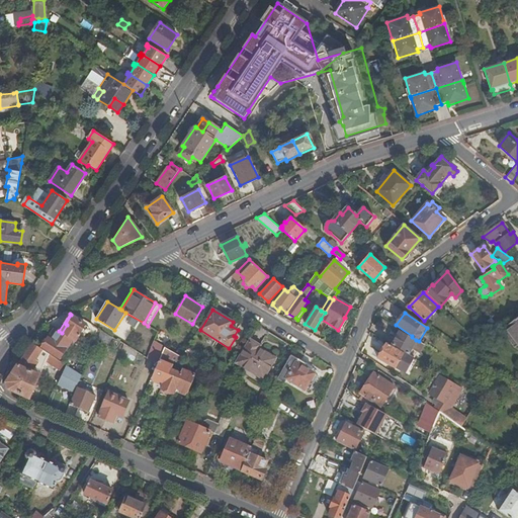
[(67,325),(62,333),(75,342),(86,324),(71,315),(66,324),(67,325)]
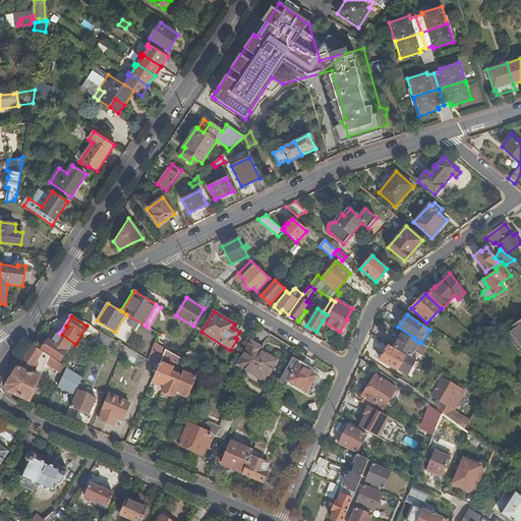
[(520,320),(508,330),(511,333),(506,336),(516,350),(520,347),(520,320)]
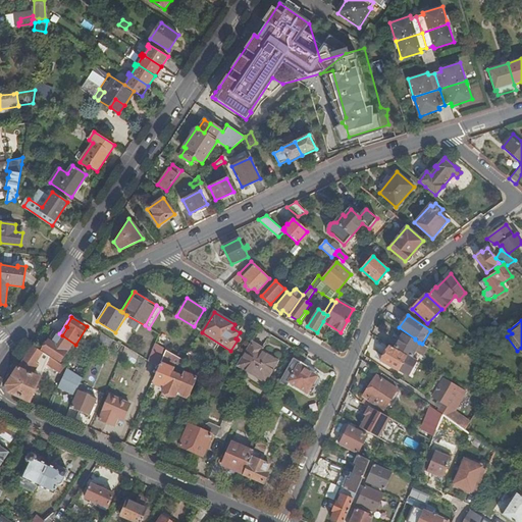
[(102,332),(98,342),(110,347),(113,340),(102,332)]
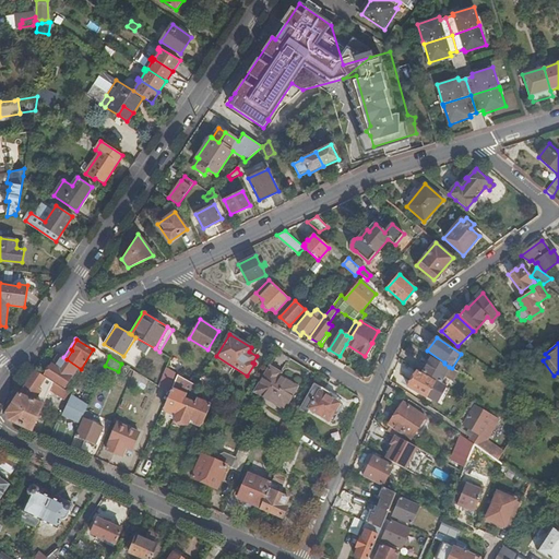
[(217,360),(213,357),(202,375),(207,378),(217,360)]
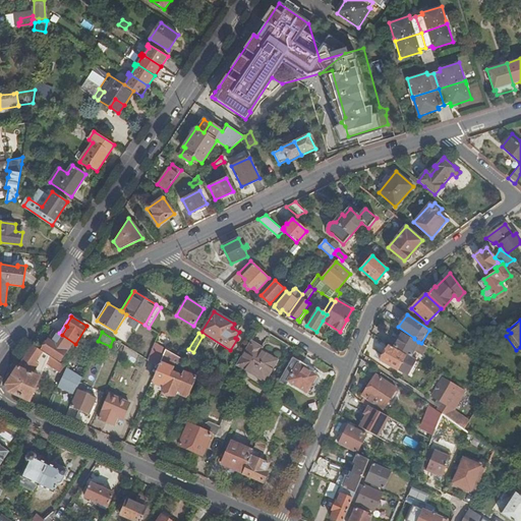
[(401,334),(394,347),(406,354),(410,356),(413,351),(421,356),(426,347),(421,343),(418,342),(417,343),(401,334)]
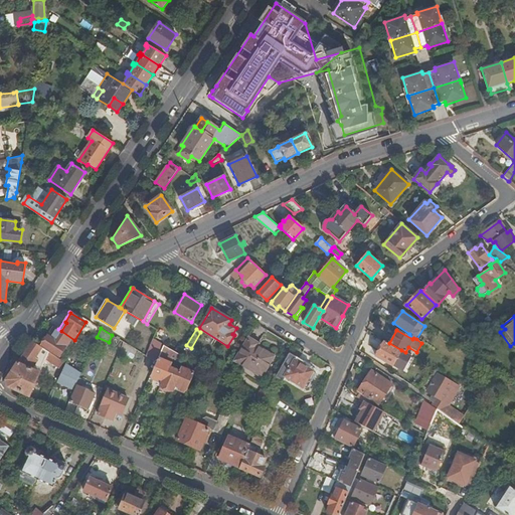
[(69,342),(55,332),(51,337),(49,336),(44,345),(61,356),(69,342)]
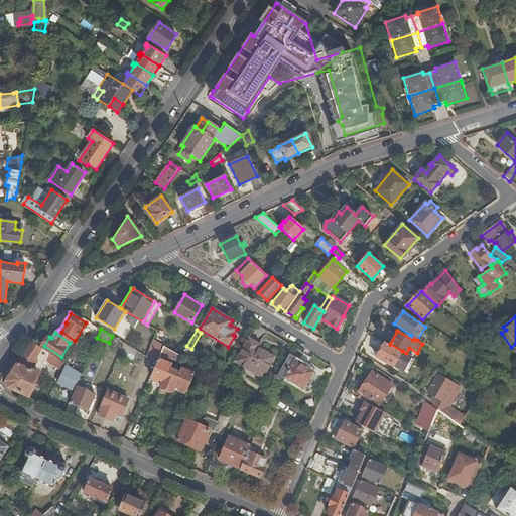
[(260,343),(250,338),(237,361),(263,376),(275,355),(258,346),(260,343)]
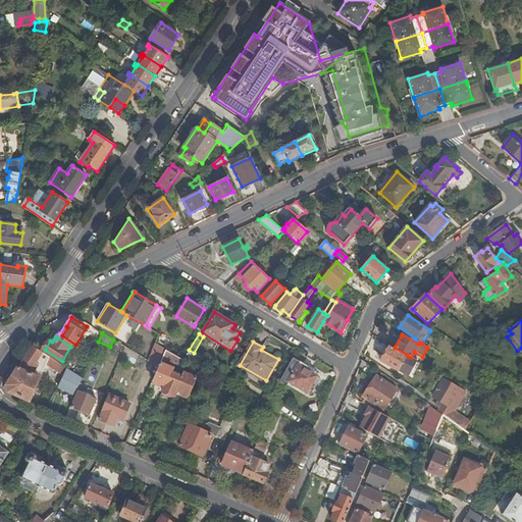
[(155,344),(149,359),(160,365),(161,363),(163,357),(166,350),(155,344)]
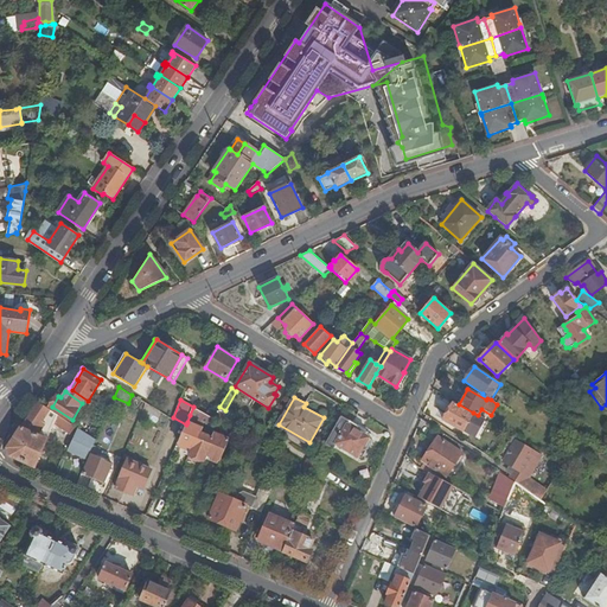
[(96,440),(38,402),(7,448),(10,457),(34,467),(53,423),(74,435),(66,447),(87,461),(89,454),(93,446),(96,440)]
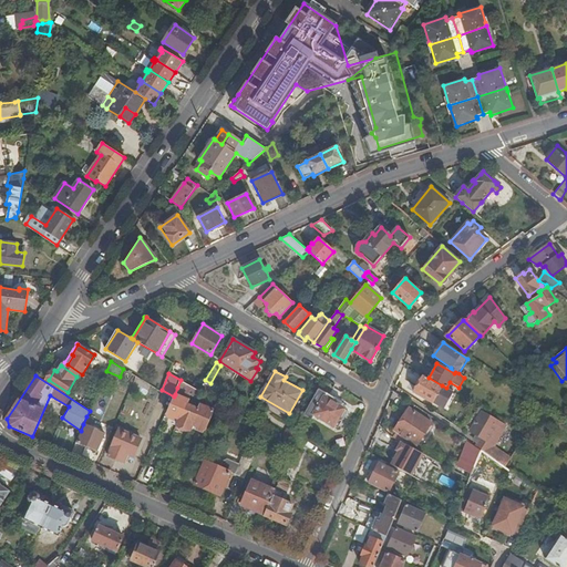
[(444,406),(453,392),(446,388),(442,385),(441,388),(423,377),(414,392),(432,403),(432,402),(440,406),(444,406)]
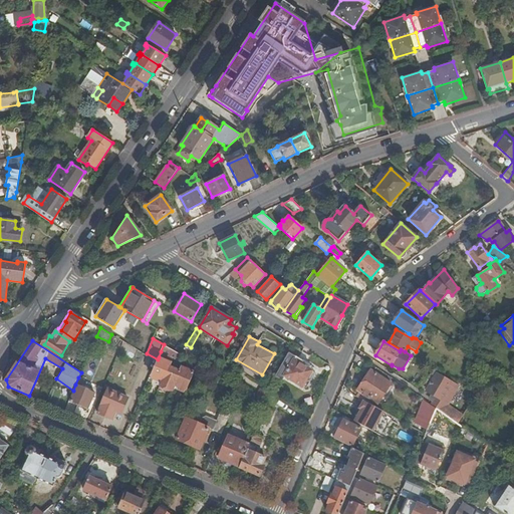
[(177,360),(180,353),(164,344),(161,351),(172,358),(177,360)]
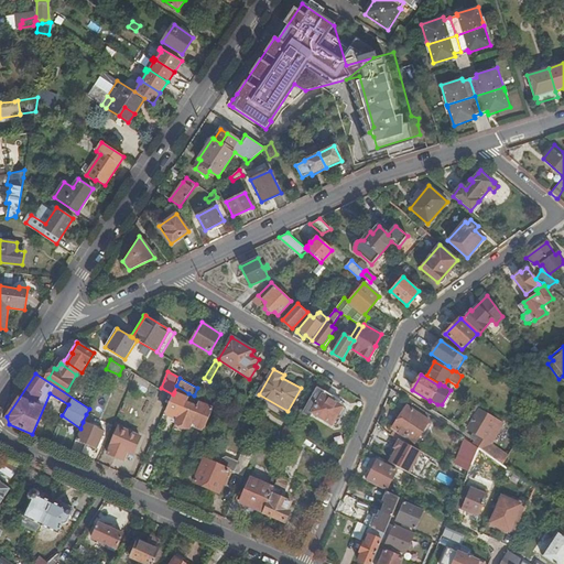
[(209,381),(204,378),(197,388),(205,390),(209,381)]
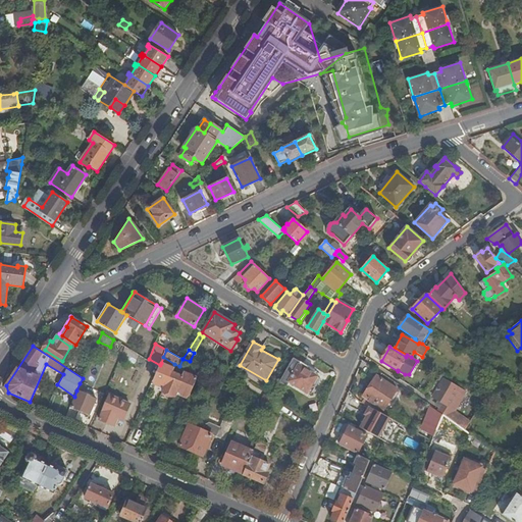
[(290,382),(307,394),(308,393),(311,395),(320,379),(306,370),(309,367),(301,362),(301,363),(294,358),(279,382),(286,386),(290,382)]
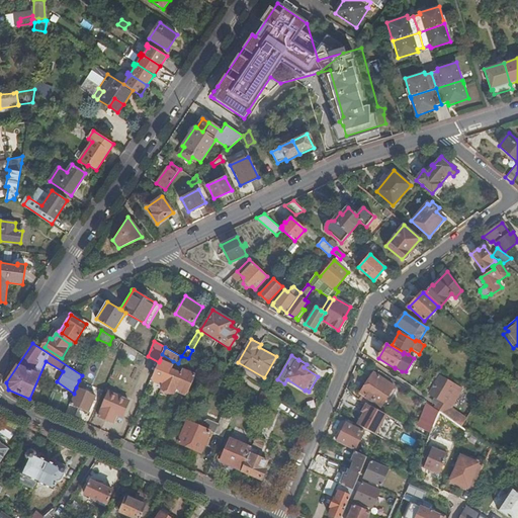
[(159,362),(152,377),(163,382),(161,389),(162,389),(164,382),(170,369),(172,365),(160,360),(159,362)]
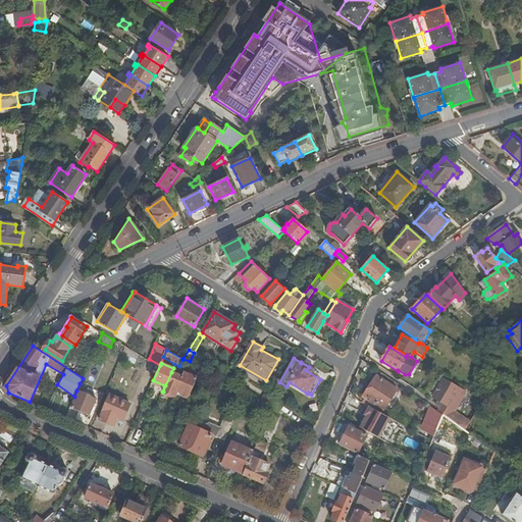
[(177,390),(185,373),(183,377),(171,372),(165,385),(163,392),(174,398),(177,390)]
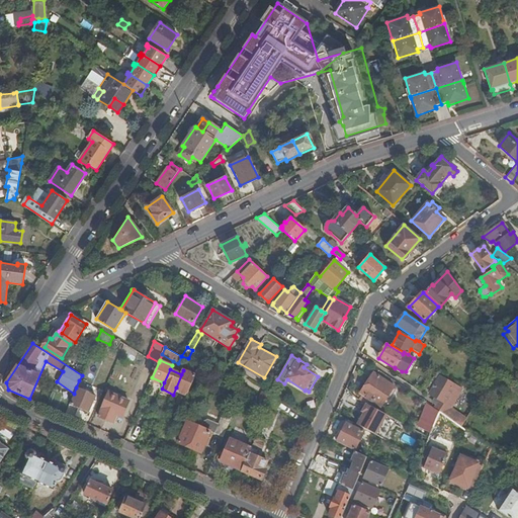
[(187,394),(195,375),(183,370),(176,387),(187,394)]
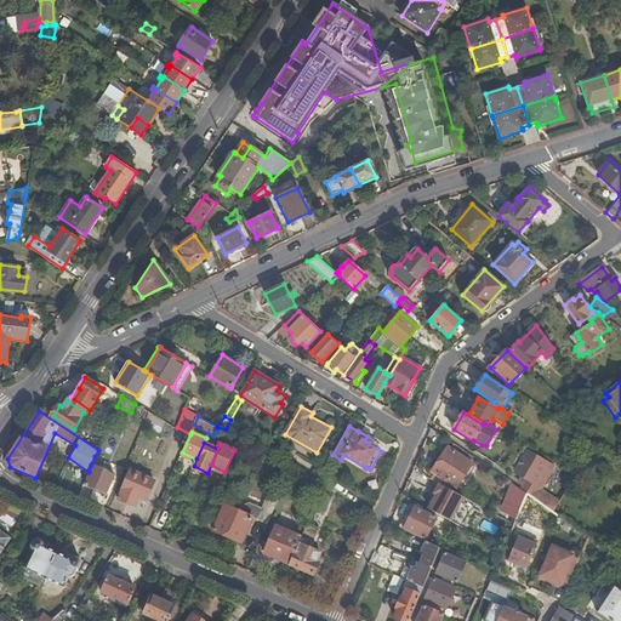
[(474,466),(450,450),(434,473),(459,490),(474,466)]
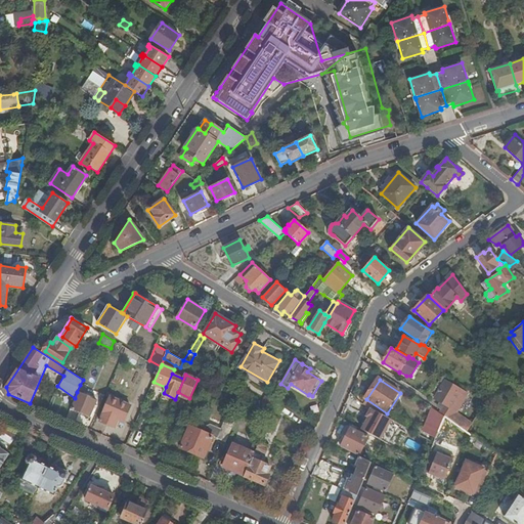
[(461,390),(445,381),(435,399),(450,407),(444,418),(450,422),(466,432),(471,426),(455,416),(467,394),(461,390)]
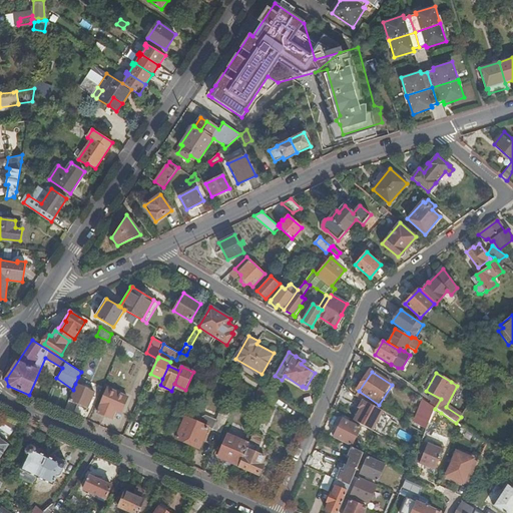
[(84,379),(78,377),(75,384),(77,385),(70,401),(87,408),(94,392),(81,386),(84,379)]
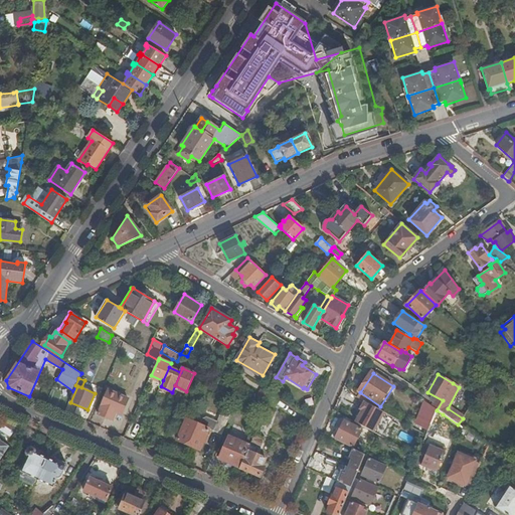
[(262,388),(256,396),(263,399),(268,392),(262,388)]
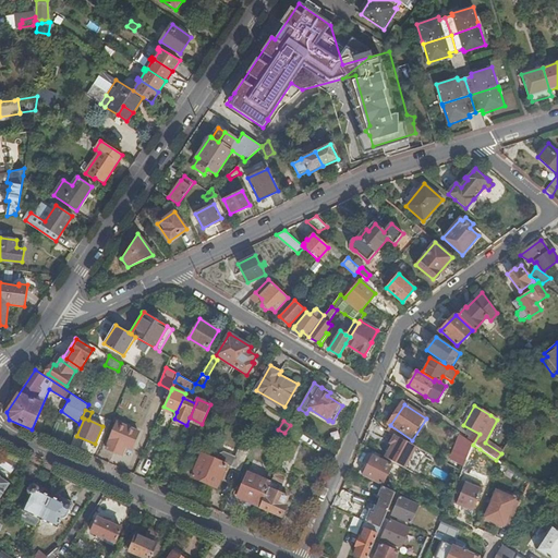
[(128,443),(133,445),(140,432),(118,423),(107,448),(122,456),(126,447),(128,443)]
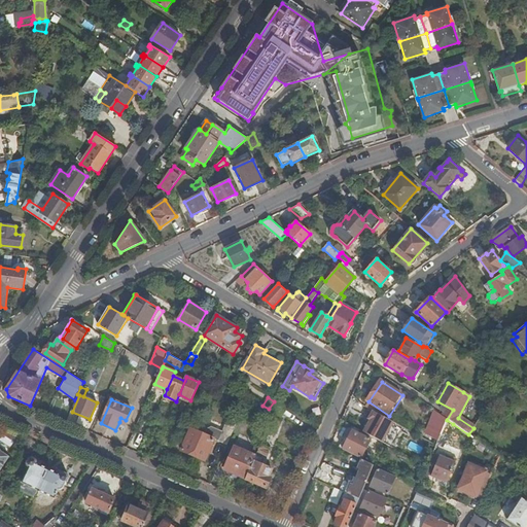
[(287,406),(275,399),(274,401),(269,409),(275,413),(281,416),(287,406)]
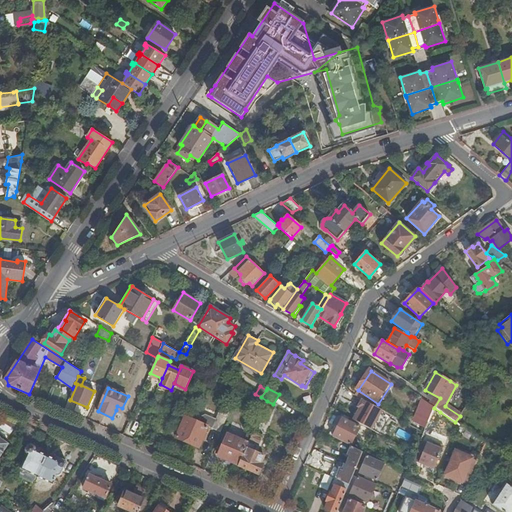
[(410,428),(423,433),(430,415),(433,407),(421,399),(410,428)]
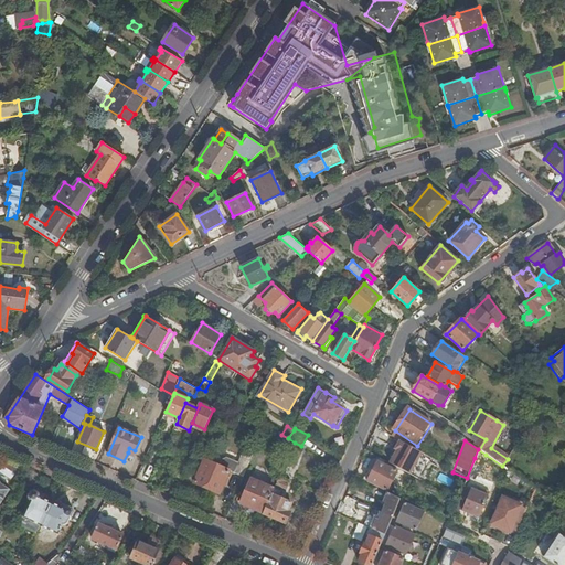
[(397,449),(390,464),(409,475),(420,454),(400,441),(395,448),(397,449)]
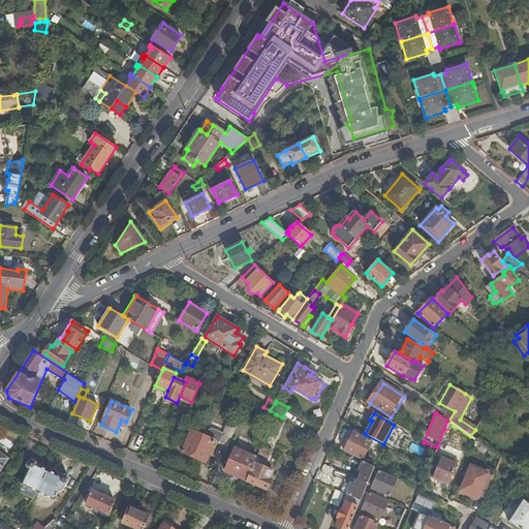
[(228,446),(239,423),(229,418),(223,433),(212,429),(208,430),(205,436),(191,431),(182,453),(206,463),(215,441),(228,446)]
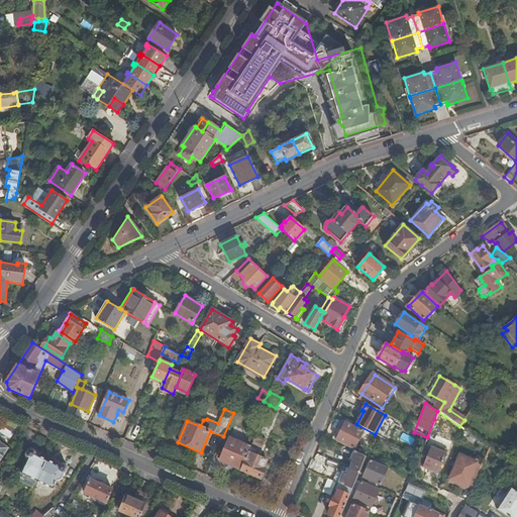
[(437,411),(434,419),(443,425),(447,418),(444,416),(437,411)]
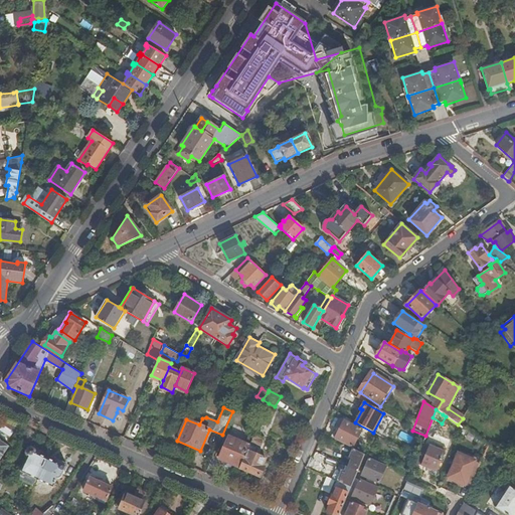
[(446,416),(442,423),(452,430),(456,423),(446,416)]
